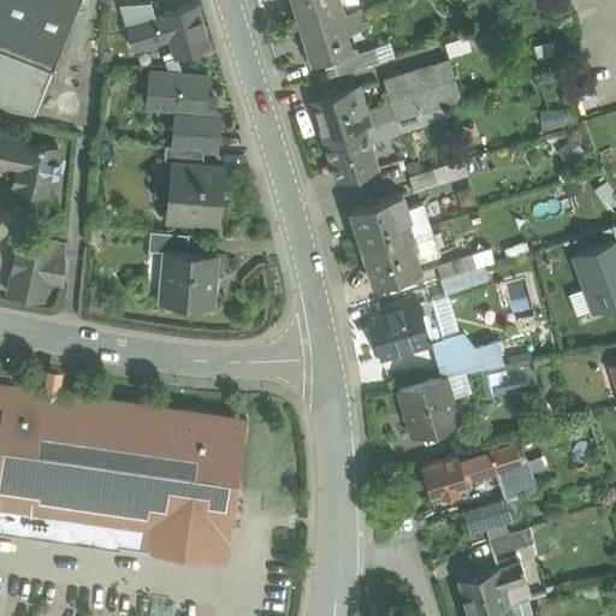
[(0,0),(0,46),(3,47),(52,66),(78,0),(0,0)]
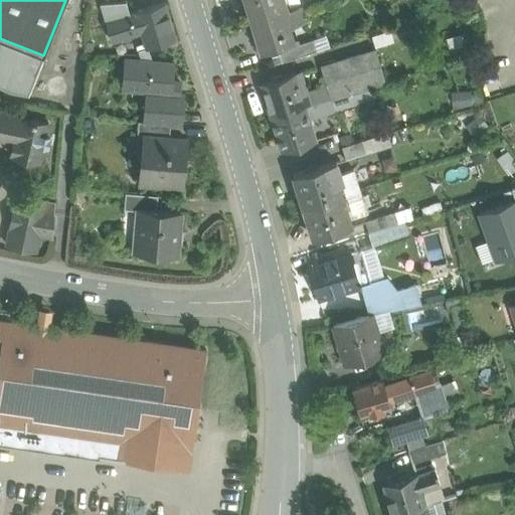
[(244,0),(250,18),(286,7),(283,0),(244,0)]
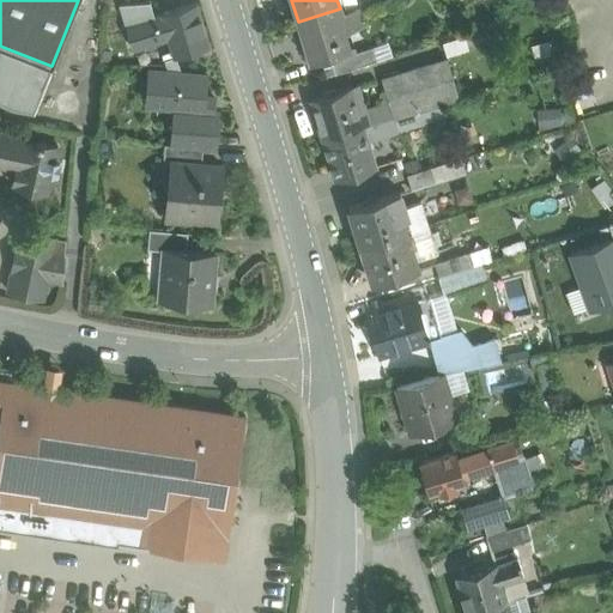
[(196,4),(152,17),(153,17),(145,19),(152,42),(156,54),(171,49),(174,56),(208,46),(196,4)]
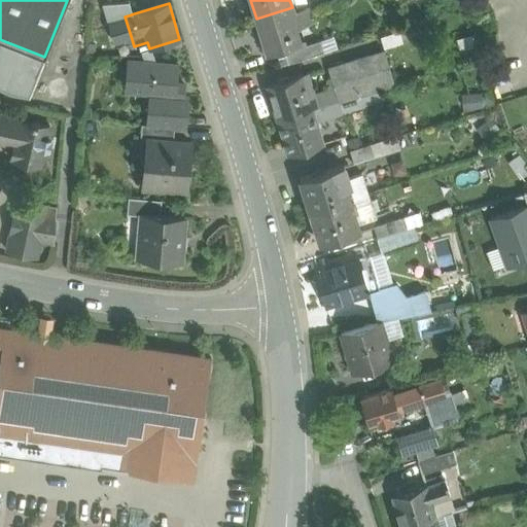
[(292,7),(256,19),(267,51),(283,46),(299,42),(300,41),(294,24),(310,20),(305,4),(292,7)]
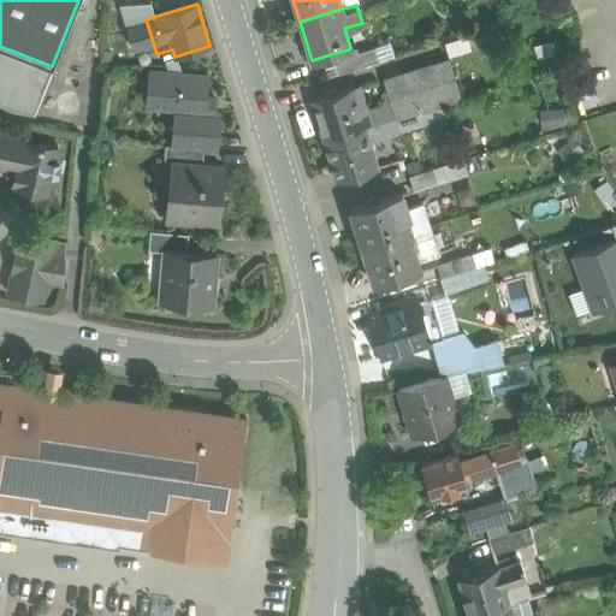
[(146,19),(128,25),(134,48),(153,42),(146,19)]
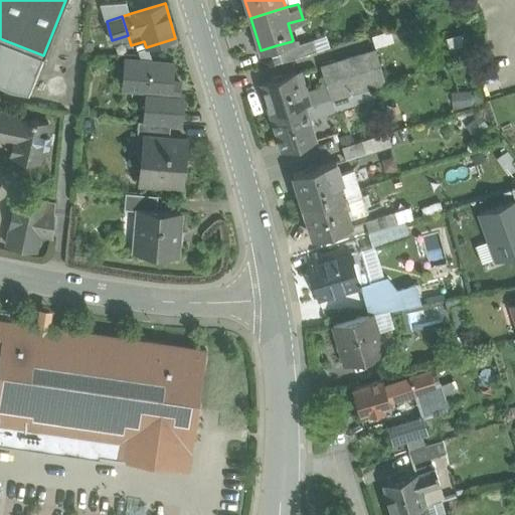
[(112,40),(115,49),(130,45),(131,45),(128,35),(112,40)]
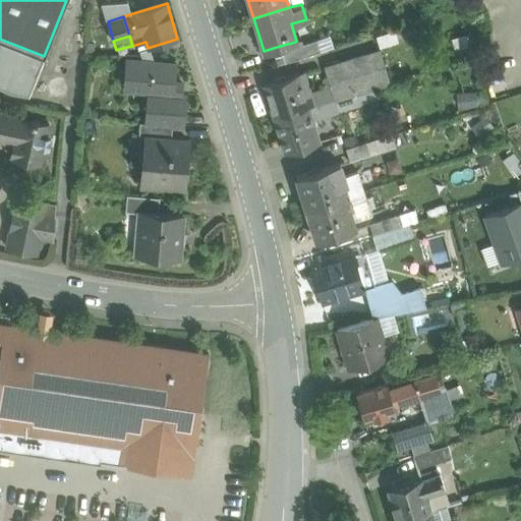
[(315,40),(296,46),(299,58),(320,52),(315,40)]
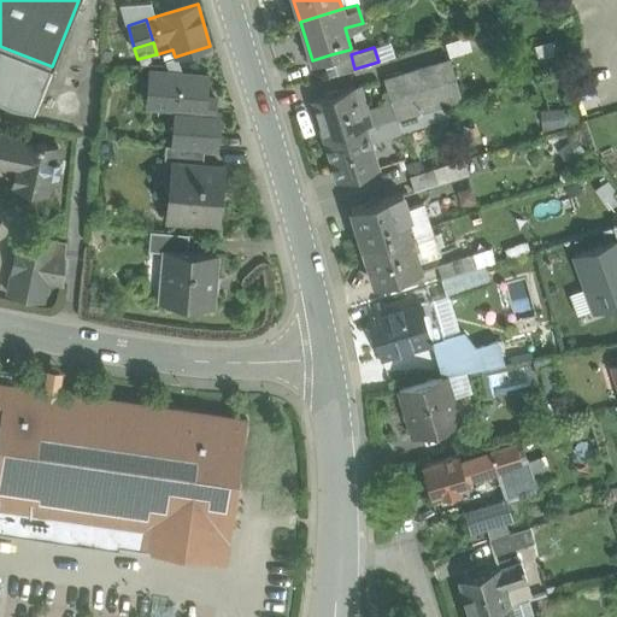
[(350,50),(331,54),(336,74),(354,69),(351,54),(350,50)]
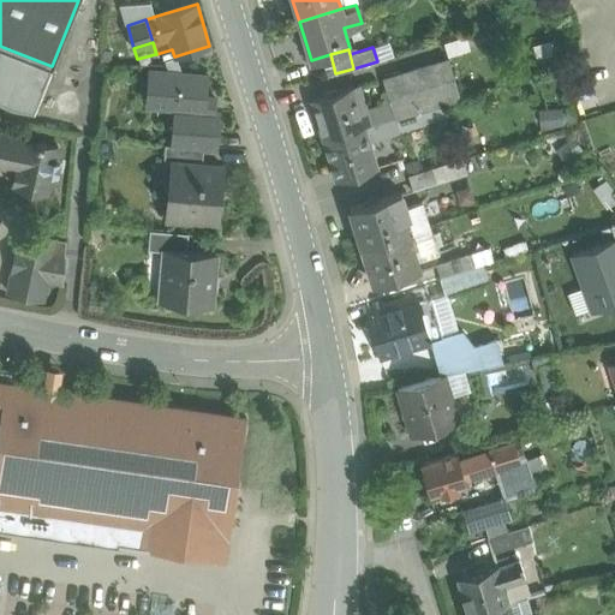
[(448,60),(383,81),(390,103),(395,118),(428,107),(459,97),(448,60)]
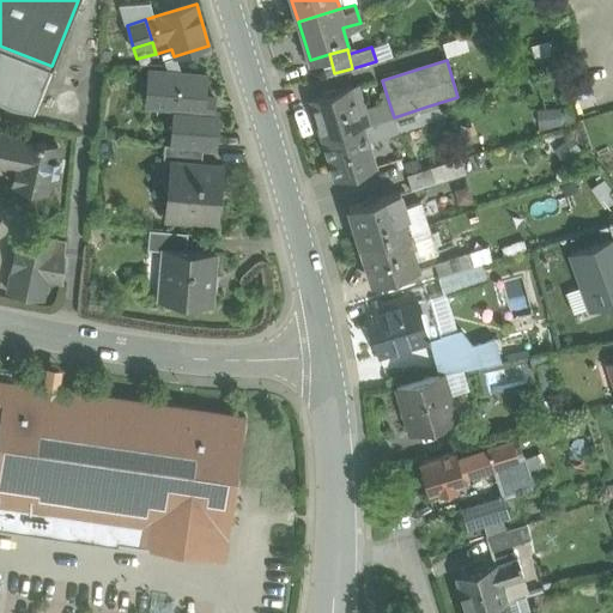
[(207,76),(149,71),(146,97),(175,99),(170,144),(202,147),(216,149),(219,113),(213,113),(214,97),(205,97),(207,76)]
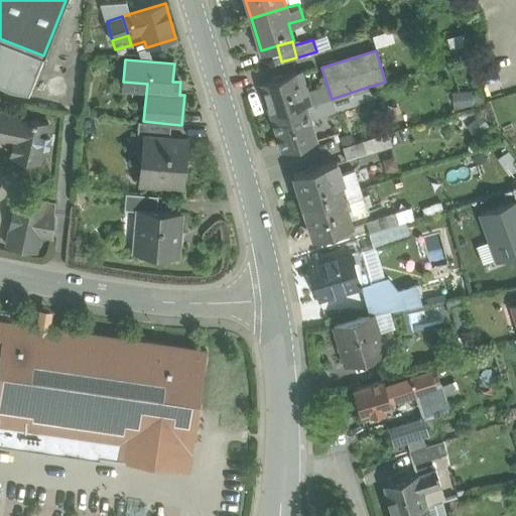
[(295,72),(261,83),(271,118),(306,107),(332,99),(328,87),(302,94),(295,72)]
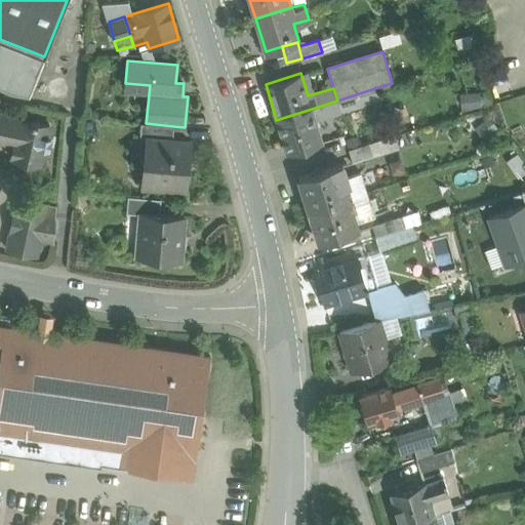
[(460,92),(461,105),(490,103),(489,90),(460,92)]
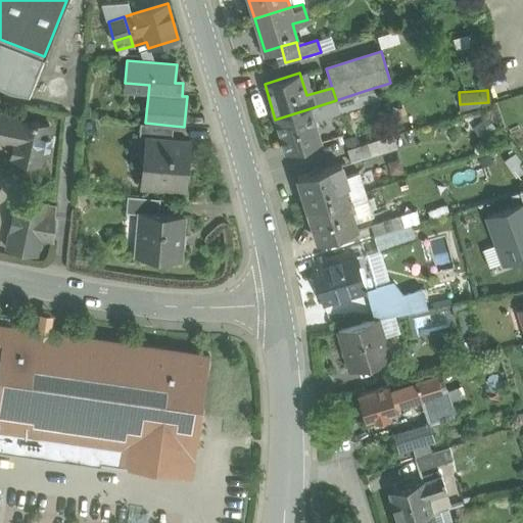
[(340,112),(368,105),(364,91),(336,100),(340,112)]
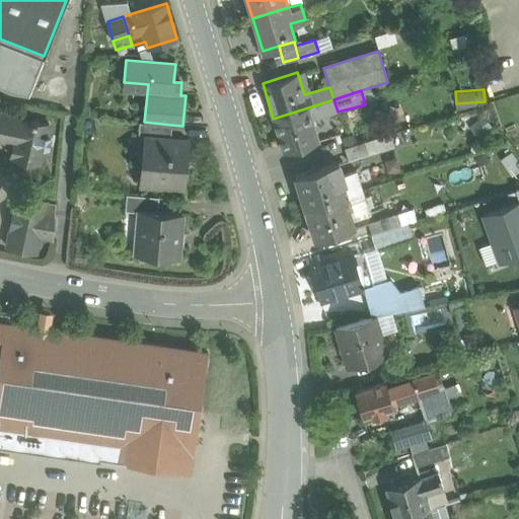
[(334,99),(308,107),(312,119),(338,112),(334,99)]
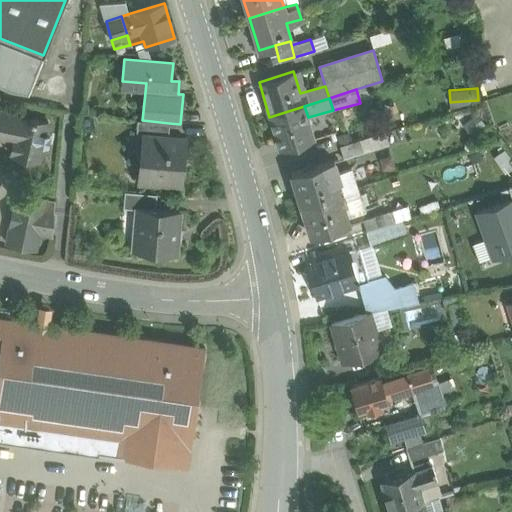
[(304,106),(269,117),(279,150),(314,139),(308,117),(304,106)]
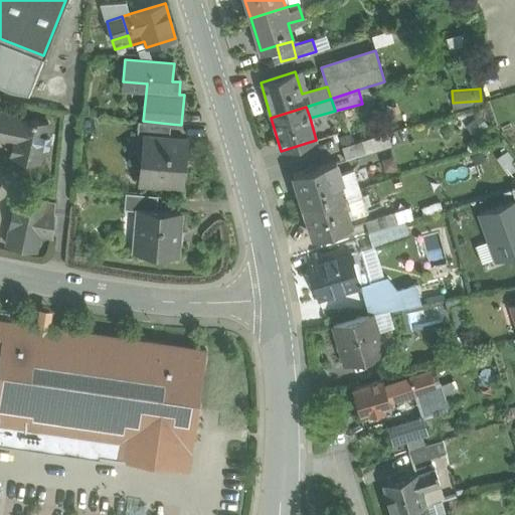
[(30,120),(0,113),(0,133),(15,137),(12,155),(40,161),(48,122),(31,119),(30,120)]
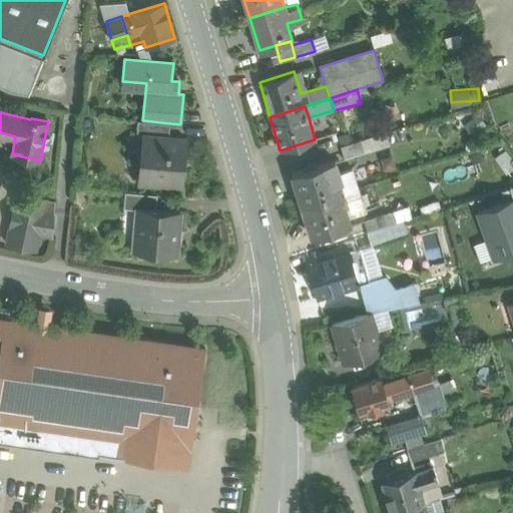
[(142,120),(137,120),(136,137),(143,137),(148,138),(148,136),(168,137),(169,123),(142,120)]
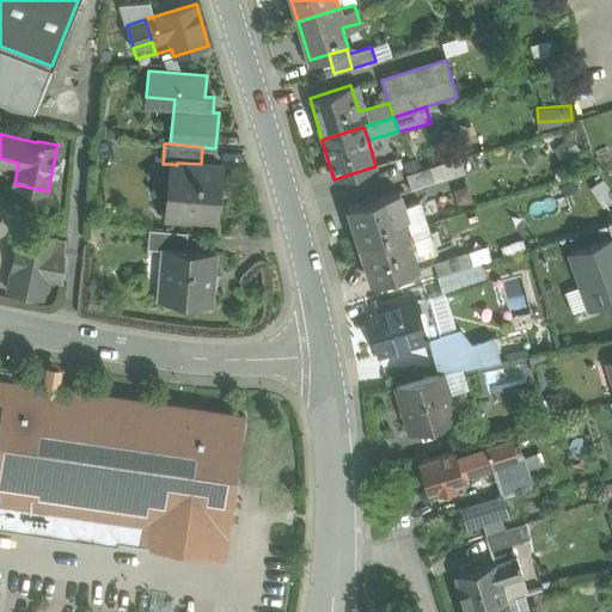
[(460,157),(407,175),(410,189),(465,172),(464,171),(460,157)]
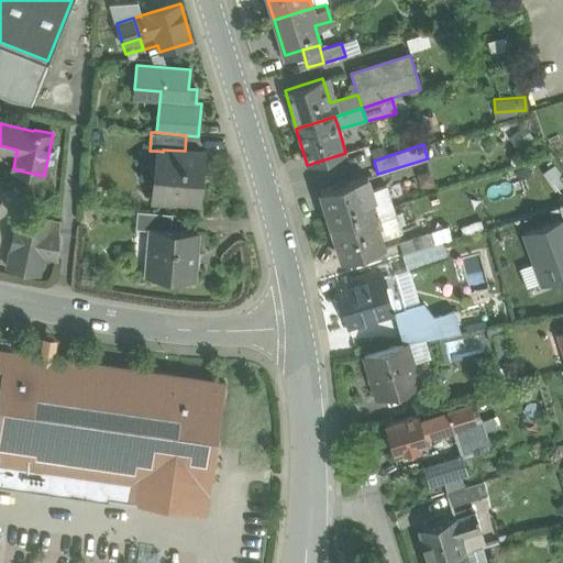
[(185,151),(163,150),(163,152),(157,151),(152,198),(200,202),(205,153),(185,151)]
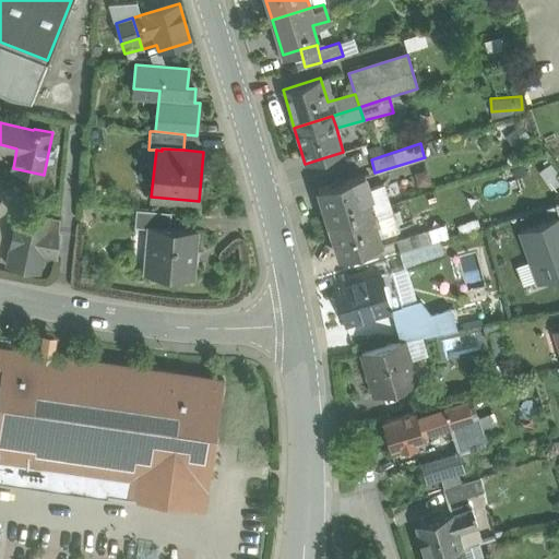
[(364,175),(318,189),(329,223),(390,204),(383,183),(368,188),(364,175)]
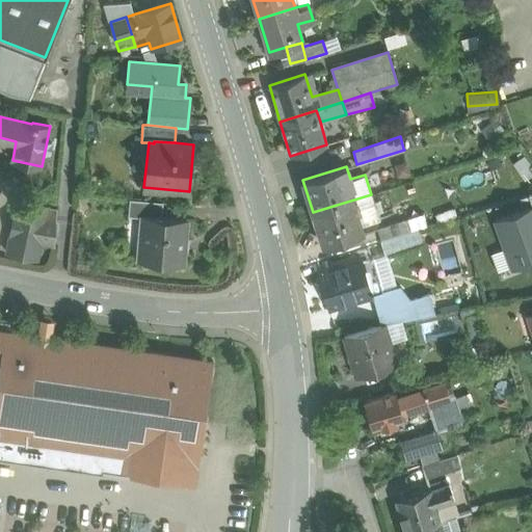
[(371,194),(313,212),(323,245),(363,233),(361,225),(379,219),(372,194),(371,194)]
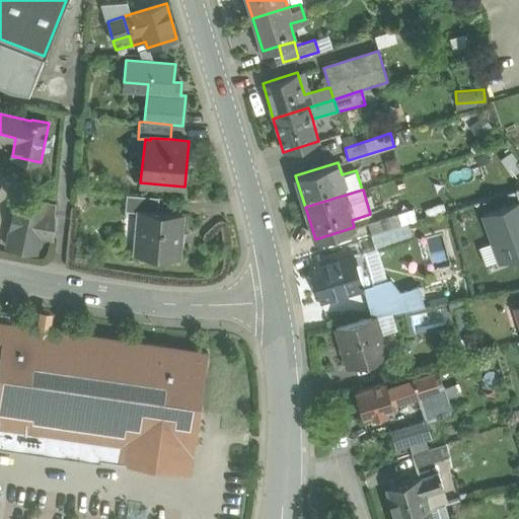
[(159,197),(127,194),(125,210),(139,211),(139,209),(157,211),(159,197)]
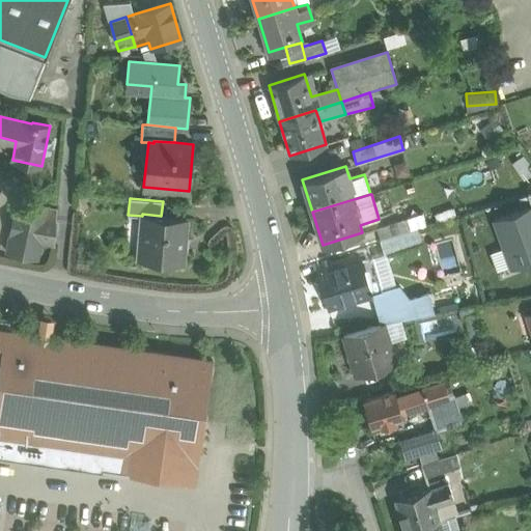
[(57,207),(17,199),(15,213),(25,215),(20,236),(9,234),(6,252),(37,258),(40,242),(54,245),(56,220),(57,207)]
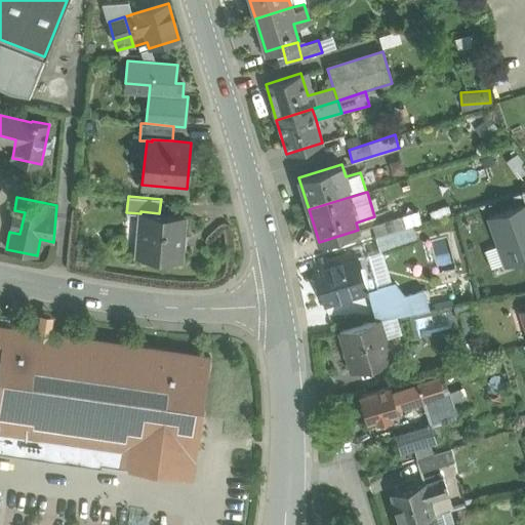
[(524,257),(524,203),(489,216),(507,265),(524,257)]
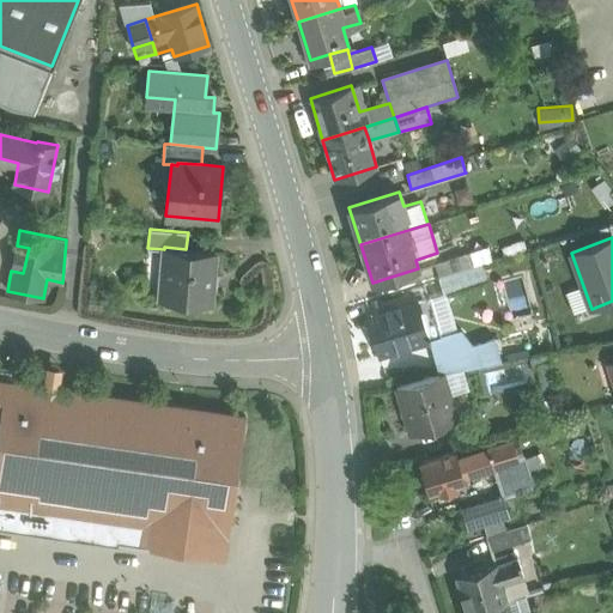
[(186,249),(164,247),(164,249),(159,301),(163,301),(163,296),(208,299),(207,304),(210,304),(211,297),(208,297),(211,272),(213,272),(214,252),(186,249)]
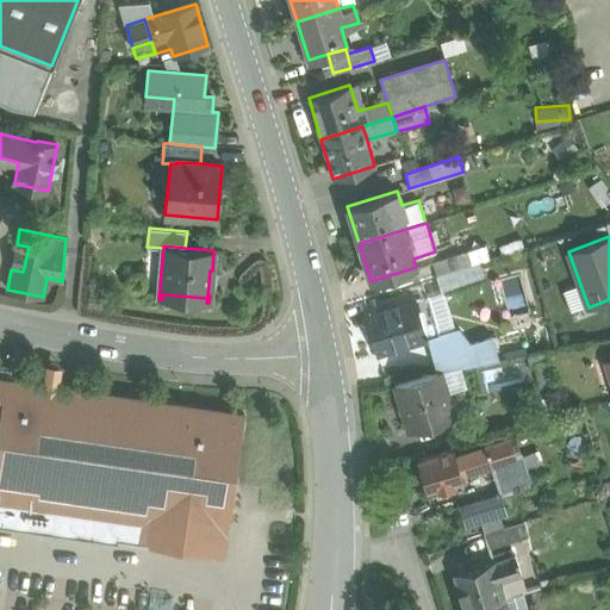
[(475,248),(433,261),(436,275),(479,262),(475,248)]
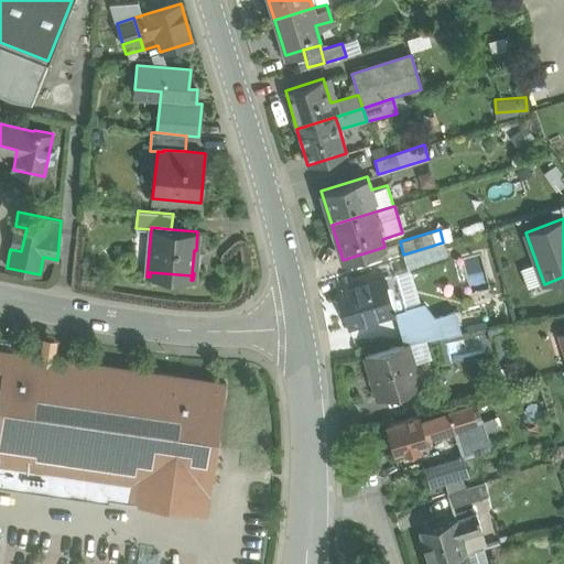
[(443,242),(403,255),(409,269),(448,257),(443,242)]
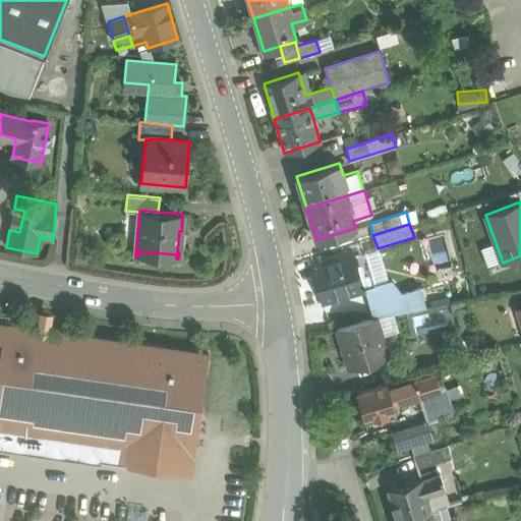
[(445,234),(425,239),(435,273),(453,268),(445,234)]
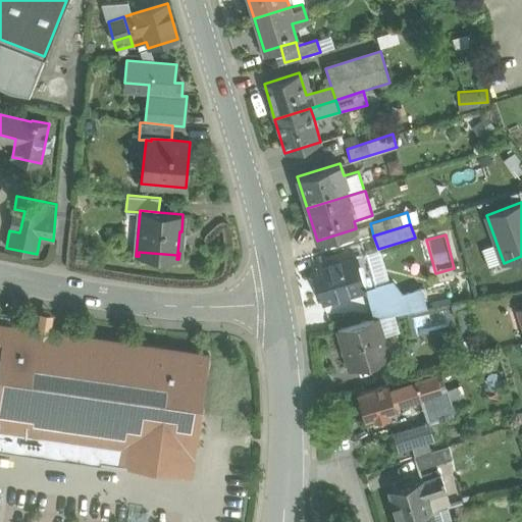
[(364,252),(312,268),(322,302),(366,289),(374,286),(372,280),(364,252)]
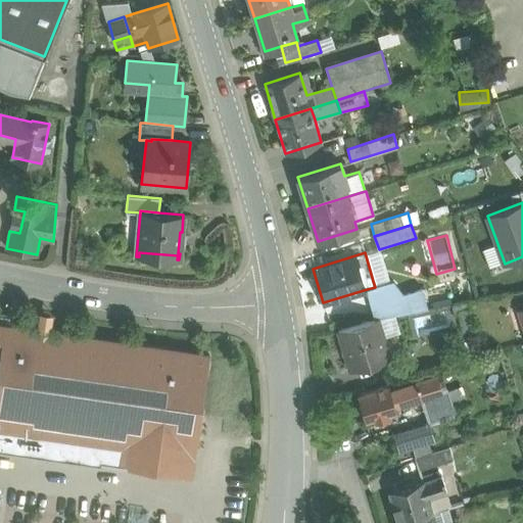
[(375,287),(367,289),(376,319),(378,318),(382,317),(378,300),(421,289),(421,285),(400,290),(392,276),(373,281),(375,287)]
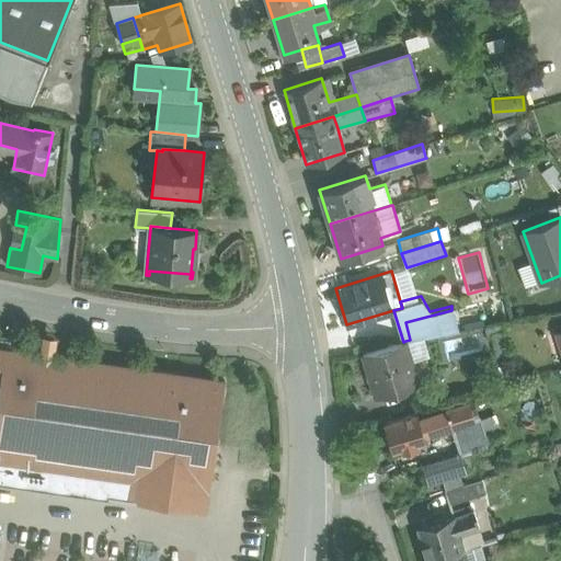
[(451,310),(405,322),(410,340),(458,331),(451,310)]
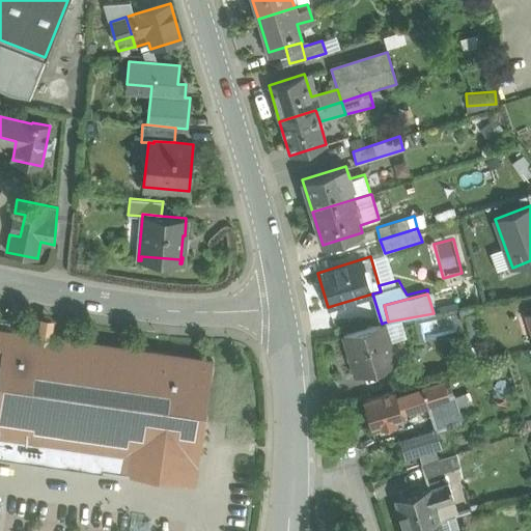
[(434,313),(440,338),(456,334),(452,310),(434,313)]
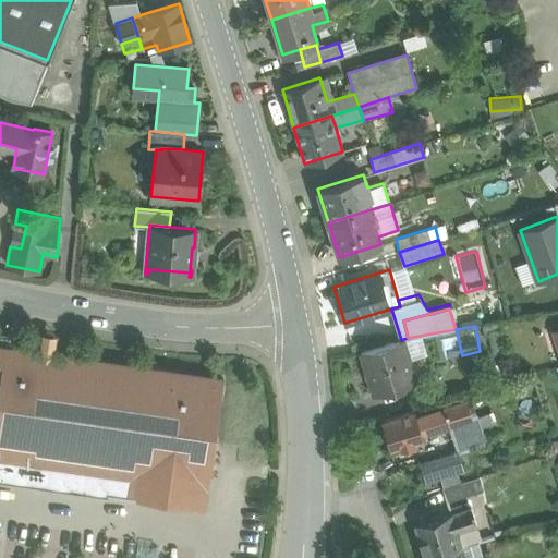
[(38,349),(0,342),(0,480),(107,496),(108,494),(204,508),(223,376),(55,351),(57,335),(41,332),(38,349)]
